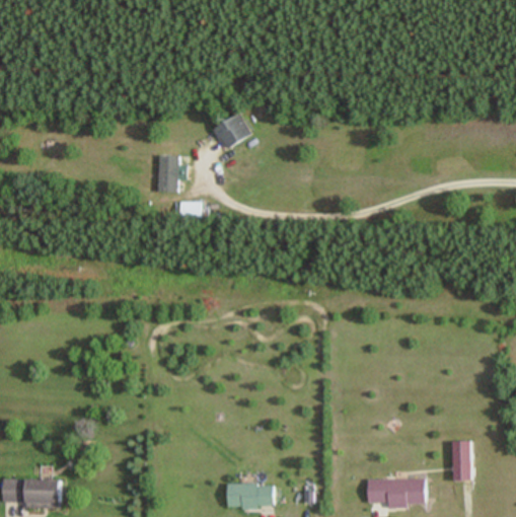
[(250,132),(236,111),(211,128),(225,149),(250,132)]
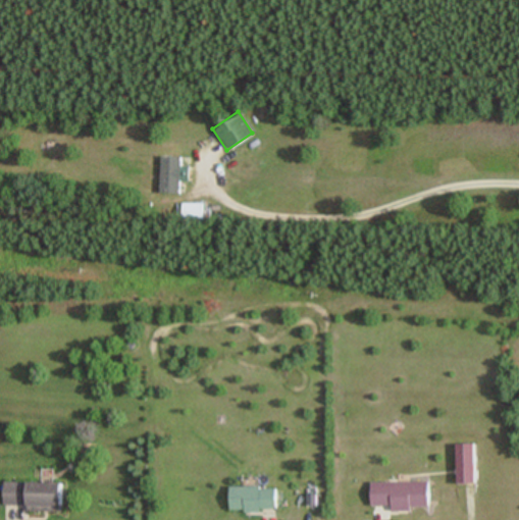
[(159,193),(177,193),(177,156),(159,156),(159,193)]
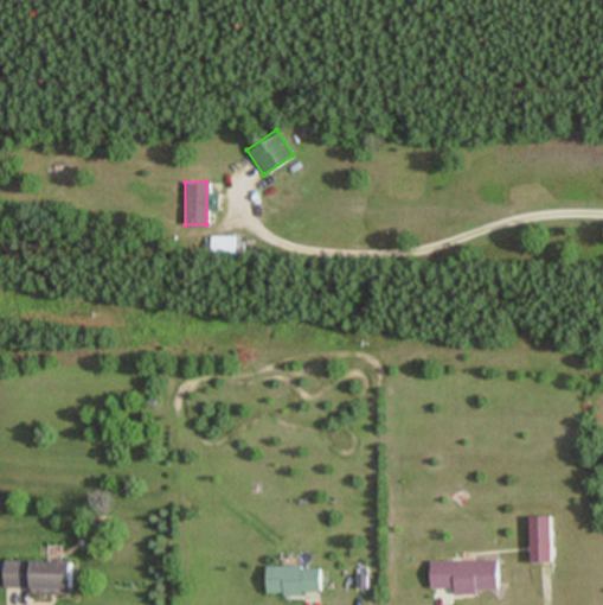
[(233,236),(209,236),(209,256),(233,256),(233,236)]
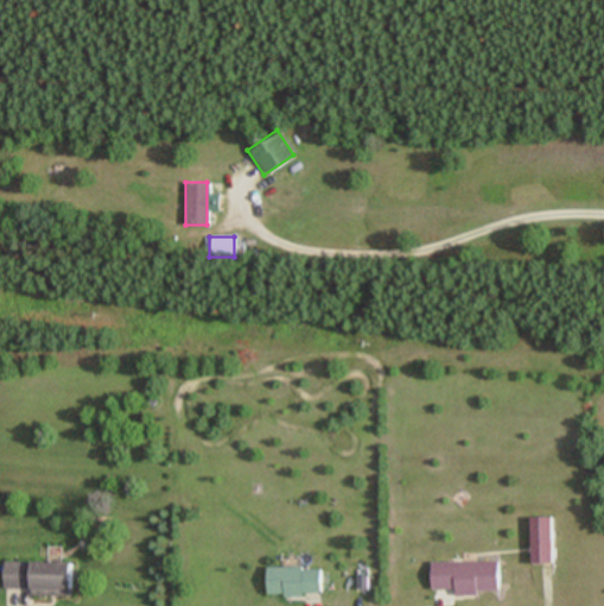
[(550,517),(528,517),(528,563),(550,563),(550,517)]
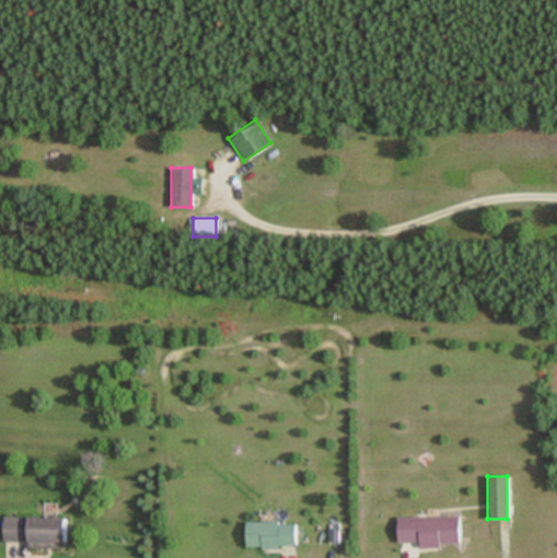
[(62,515),(0,515),(0,545),(62,545),(62,515)]
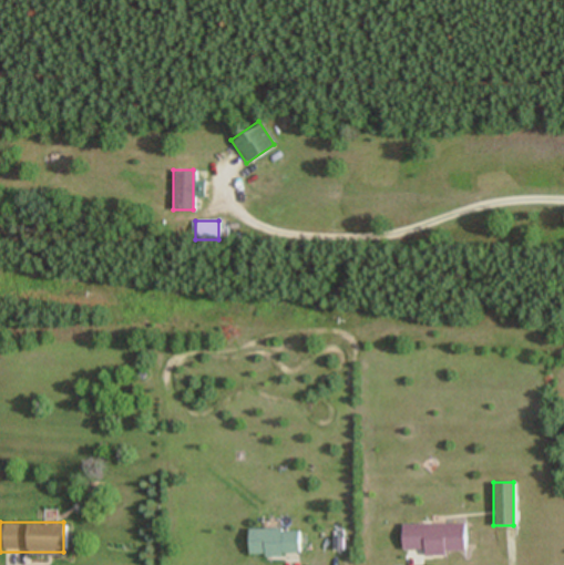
[(422,553),(463,552),(463,522),(399,523),(400,548),(422,548),(422,553)]
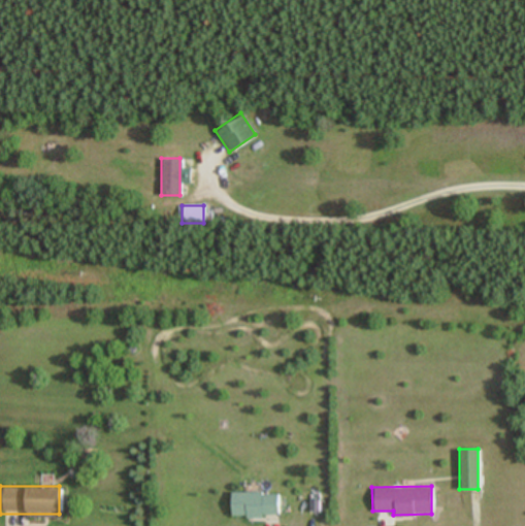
[(229,516),(276,516),(276,491),(229,491),(229,516)]
